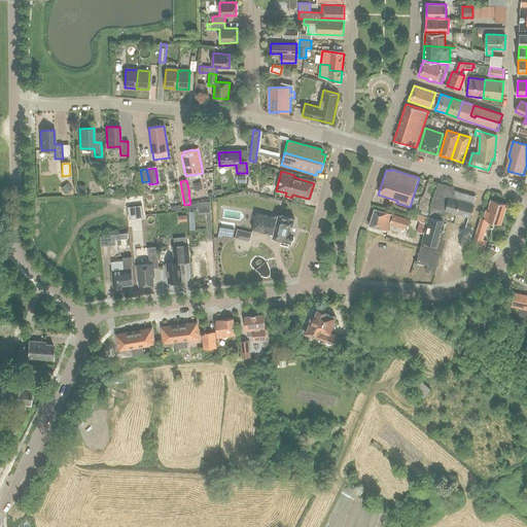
[(61,189),(65,196),(72,189),(67,183),(61,189)]
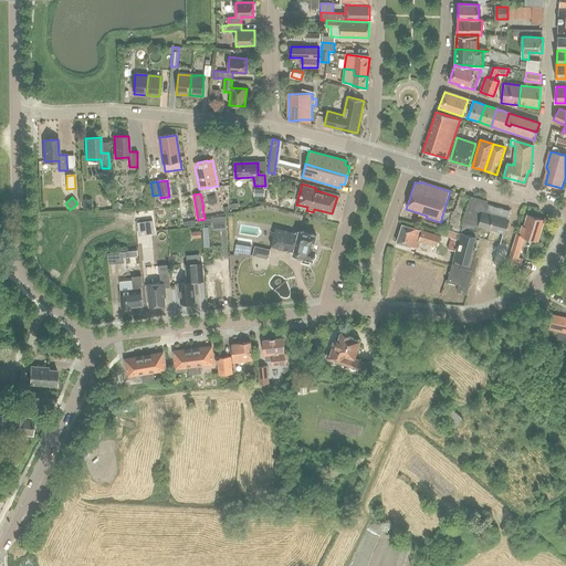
[(475,238),(477,238),(480,228),(503,234),(511,210),(486,205),(486,202),(470,198),(460,233),(461,233),(475,238)]
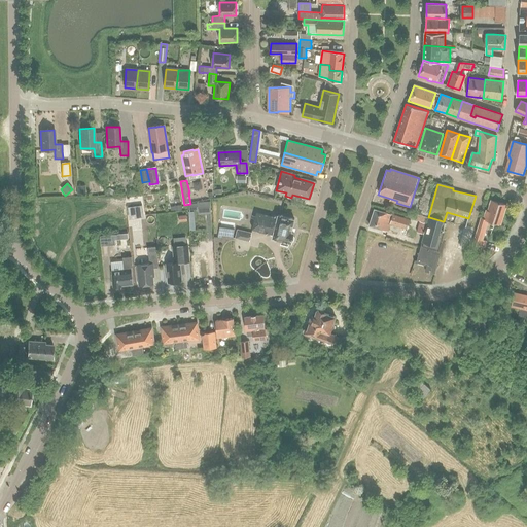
[(481,217),(472,244),(473,244),(484,248),(486,241),(482,240),(488,220),(500,224),(506,205),(491,200),(488,210),(486,210),(483,218),(481,217)]
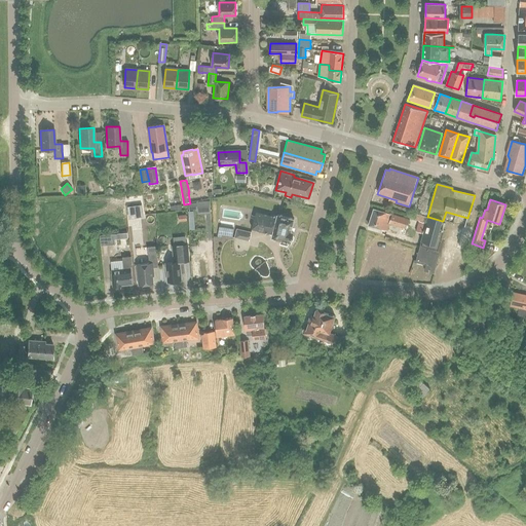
[(197,201),(198,213),(210,213),(210,200),(197,201)]
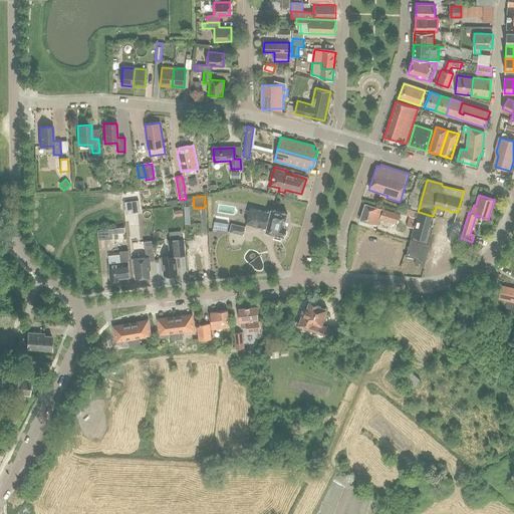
[(364,204),(359,220),(378,226),(380,218),(397,224),(398,220),(400,215),(364,204)]
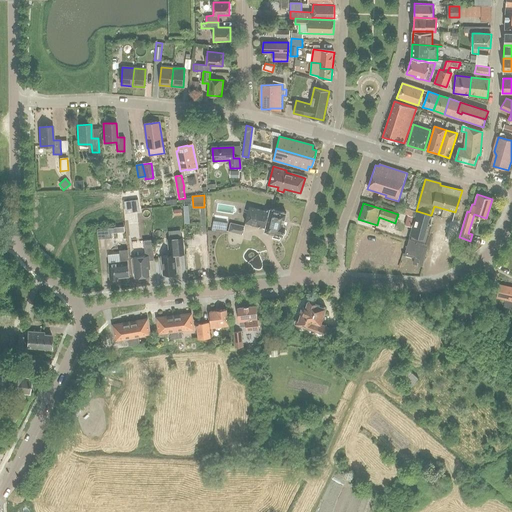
[(268,213),(248,207),(244,222),(264,227),(263,231),(272,234),(271,237),(279,239),(280,236),(281,236),(285,233),(286,230),(284,225),(282,225),(285,213),(269,209),(268,213)]
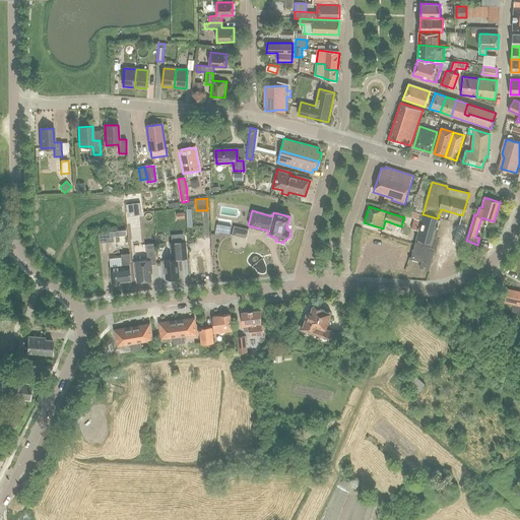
[(413,212),(411,217),(414,218),(420,220),(423,214),(413,212)]
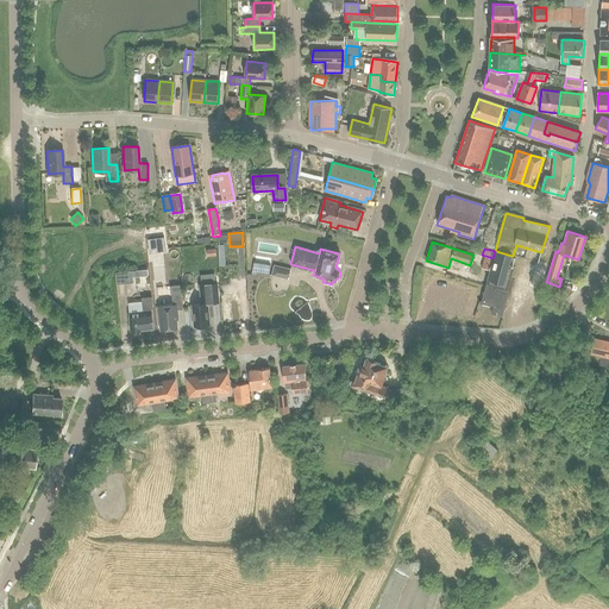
[(167,251),(155,252),(156,267),(168,265),(167,251)]
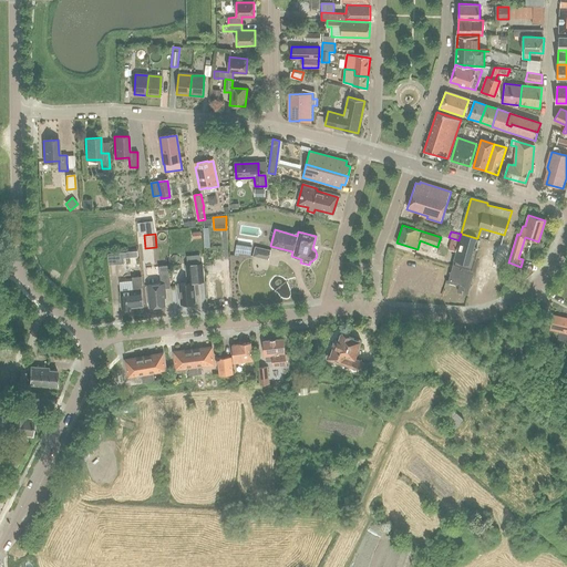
[(473,247),(476,238),(462,234),(447,281),(459,285),(457,290),(459,292),(466,295),(468,294),(478,259),(477,259),(481,248),(473,247)]
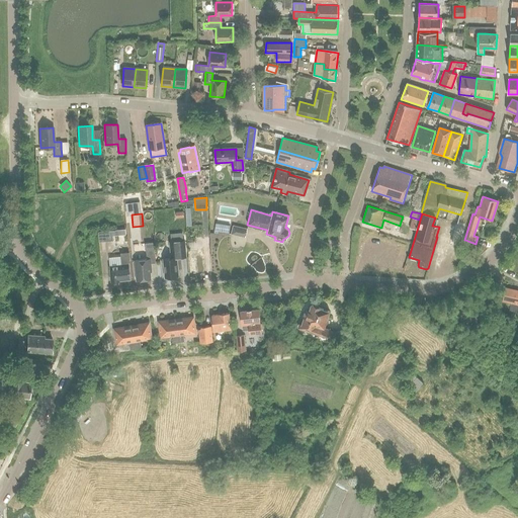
[(413,218),(410,228),(416,230),(419,220),(413,218)]
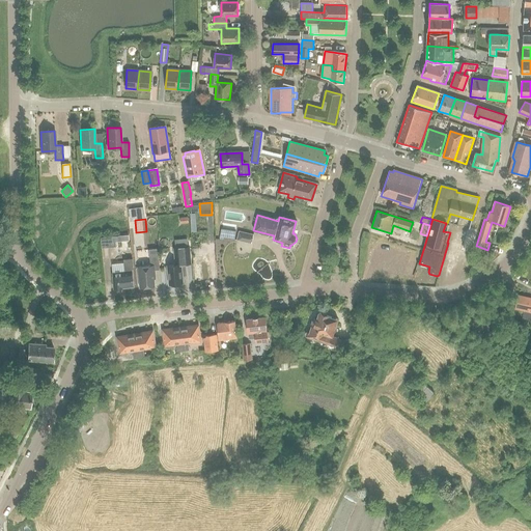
[(235,231),(220,228),(219,238),(233,241),(235,231)]
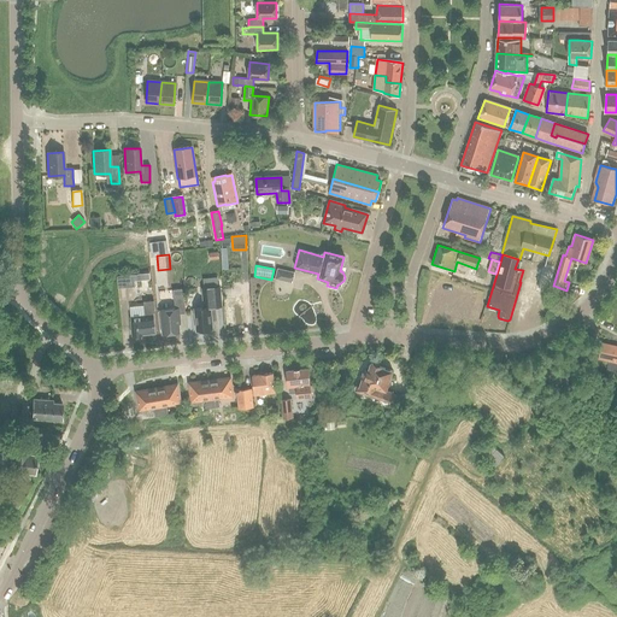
[(293,272),(276,269),(274,278),(291,283),(293,272)]
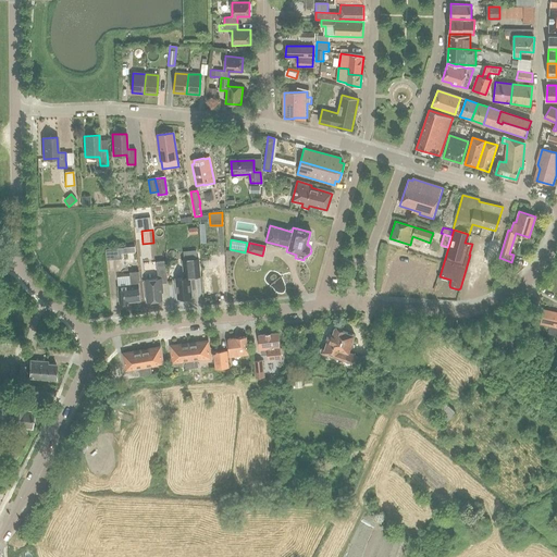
[(184,279),(175,279),(175,281),(173,283),(175,285),(176,298),(192,296),(189,277),(200,276),(198,260),(182,261),(184,279)]
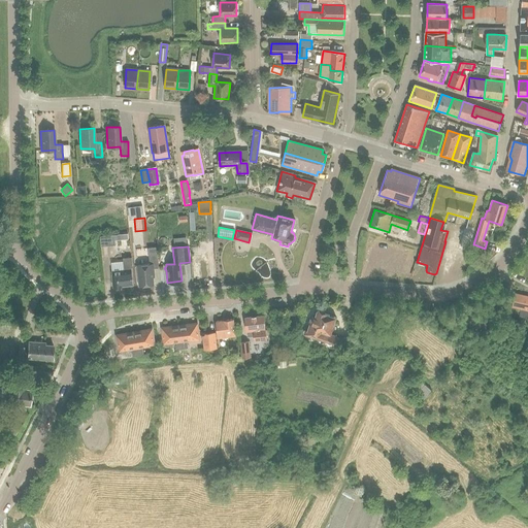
[(138,265),(136,265),(138,286),(154,284),(152,268),(158,268),(157,254),(149,254),(147,255),(149,260),(149,264),(138,265)]
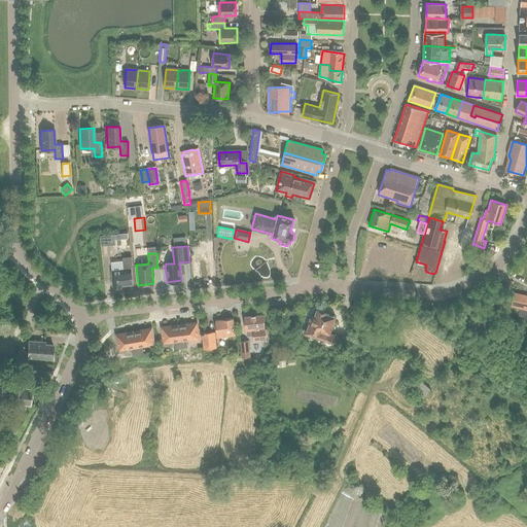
[(194,280),(208,279),(208,255),(192,255),(194,280)]
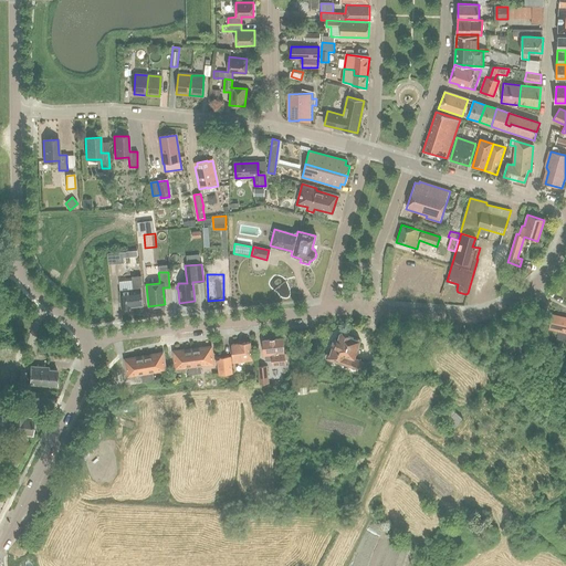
[(119,291),(118,291),(121,307),(122,307),(123,310),(127,308),(128,306),(140,305),(144,305),(142,287),(143,287),(142,276),(132,278),(133,286),(133,290),(119,291)]
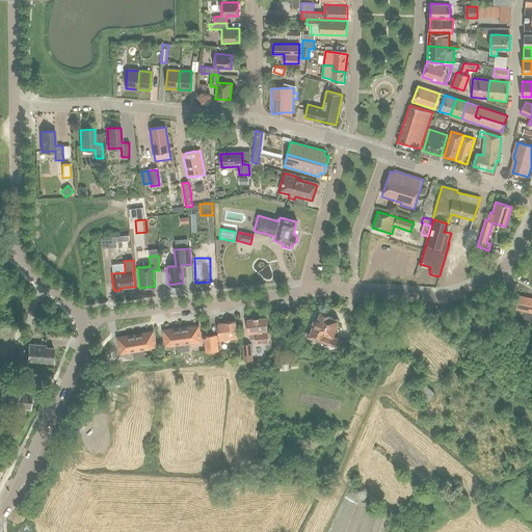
[(531,298),(520,296),(516,309),(526,311),(524,318),(531,320),(531,298)]
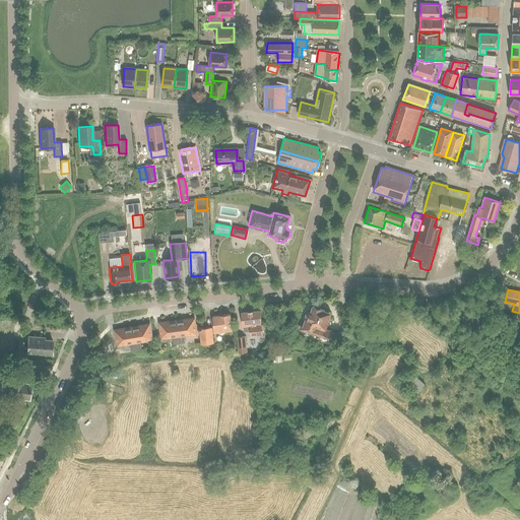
[(320,309),(319,307),(316,306),(315,307),(312,306),(310,313),(307,312),(306,317),(308,318),(308,320),(305,319),(303,325),(300,325),(299,329),(328,338),(330,329),(325,328),(330,312),(320,309)]
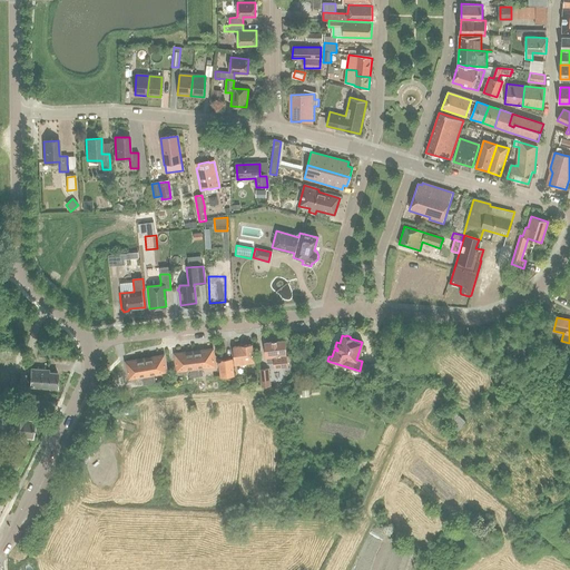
[(274,356),(275,365),(286,364),(284,341),(264,343),(266,357),(274,356)]
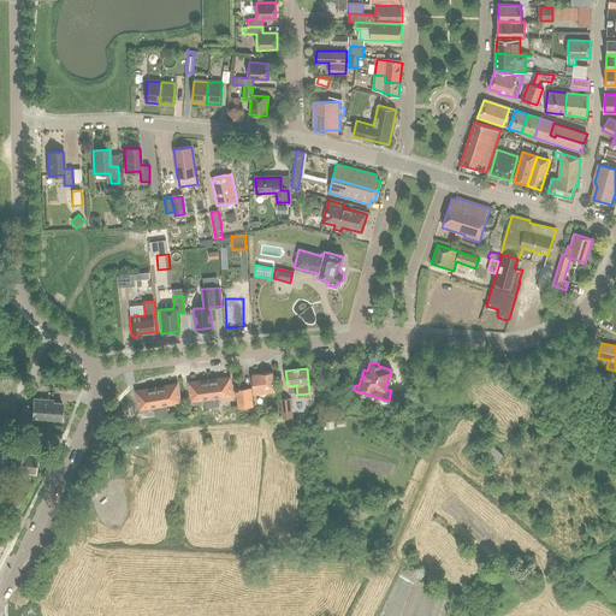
[(272,372),(252,374),(254,394),(274,391),(272,372)]
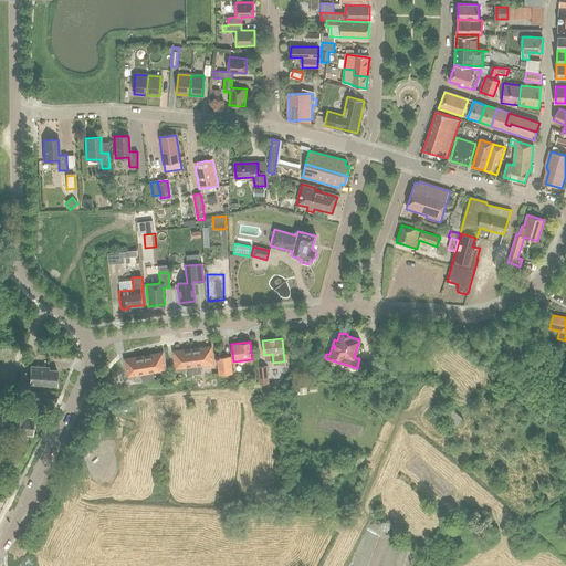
[(201,371),(201,365),(212,364),(210,346),(192,349),(195,371),(201,371)]
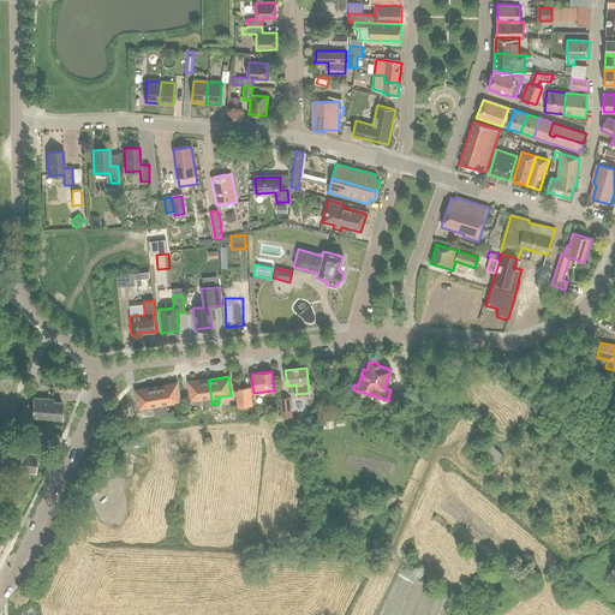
[(207,405),(212,404),(209,380),(189,382),(191,400),(206,398),(207,405)]
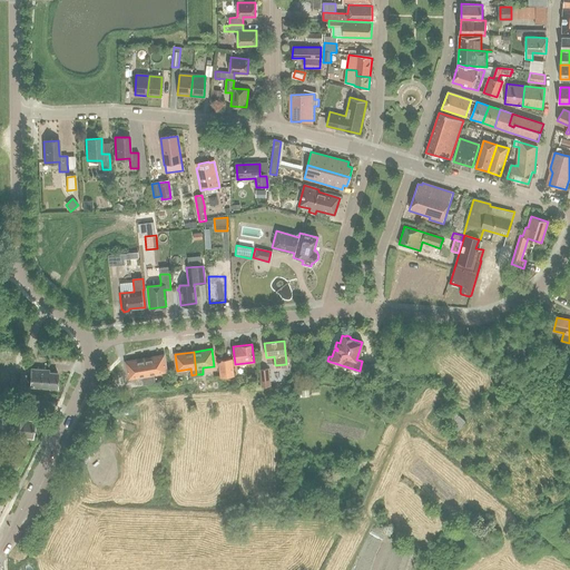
[(145,359),(149,381),(155,380),(154,374),(166,372),(163,355),(145,359)]
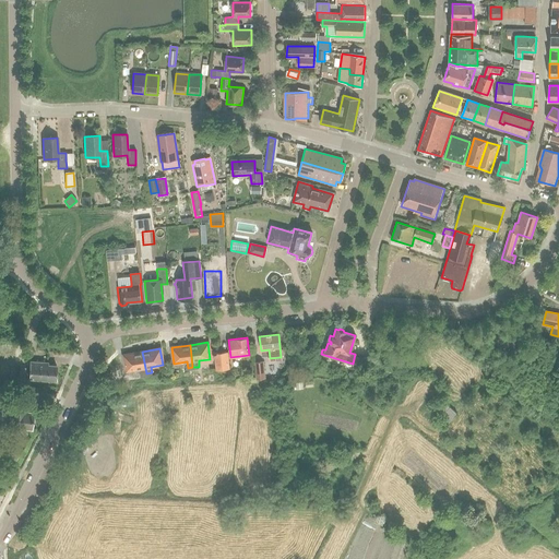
[(141,375),(146,373),(142,352),(123,355),(127,371),(140,369),(141,375)]
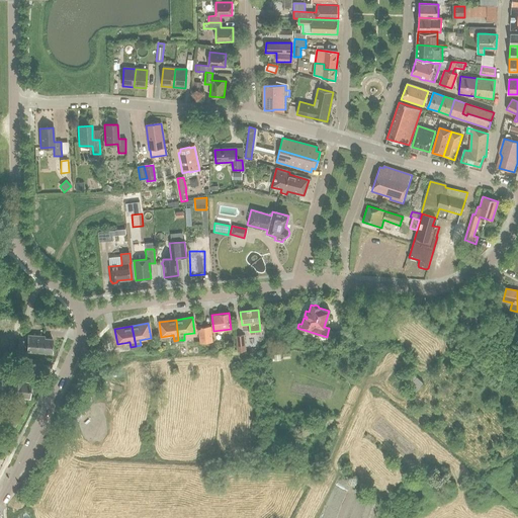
[(210,326),(198,327),(200,343),(212,342),(210,326)]
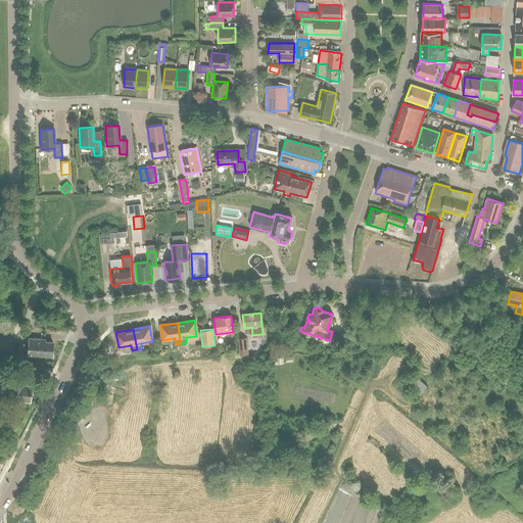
[(27,354),(41,355),(51,357),(52,342),(45,341),(44,342),(42,342),(42,339),(28,338),(27,354)]
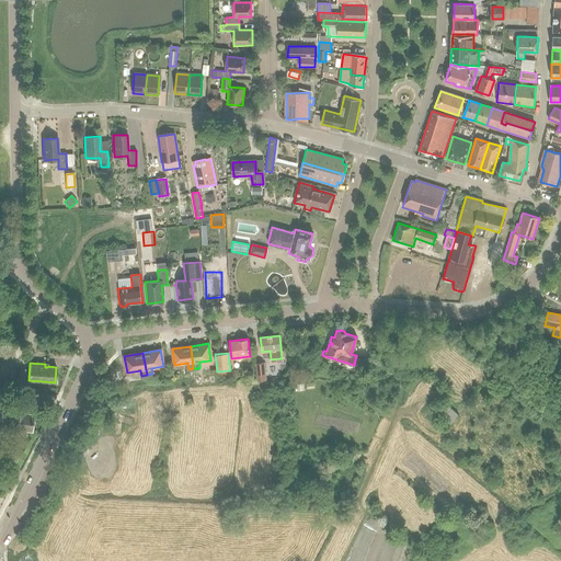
[(264,363),(255,364),(256,380),(266,379),(264,363)]
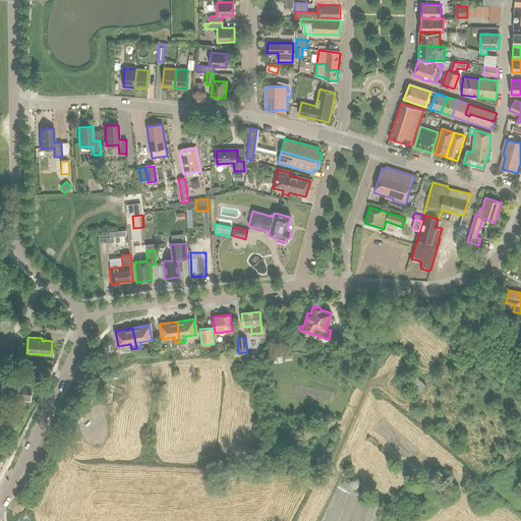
[(417,395),(425,385),(413,373),(404,384),(417,395)]
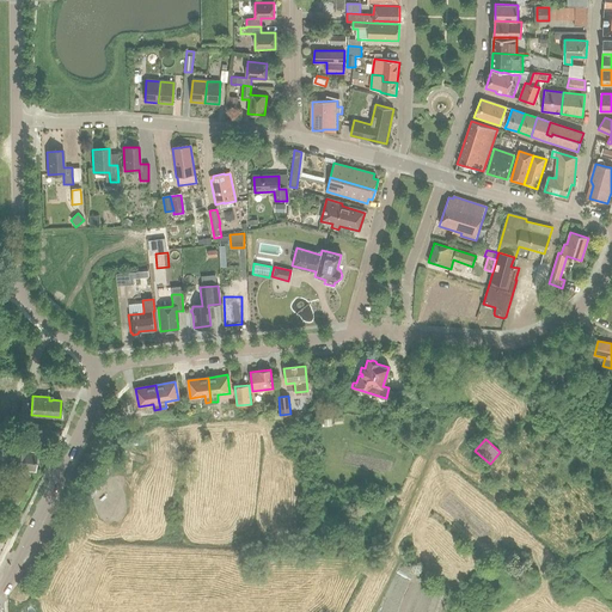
[(20,469),(34,471),(36,452),(23,451),(24,447),(13,446),(10,470),(20,471),(20,469)]
